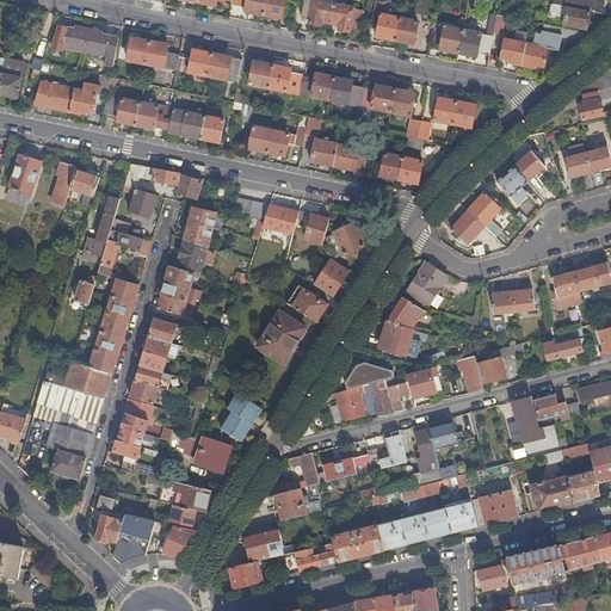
[(264,16),(266,0),(247,0),(246,12),(264,16)]
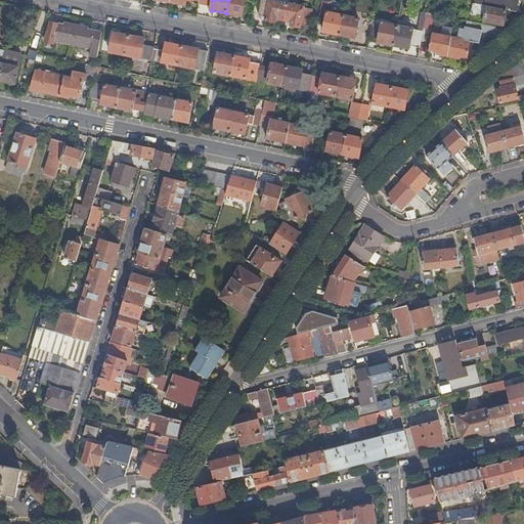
[(245,0),(228,0),(226,13),(243,16),(245,0)]
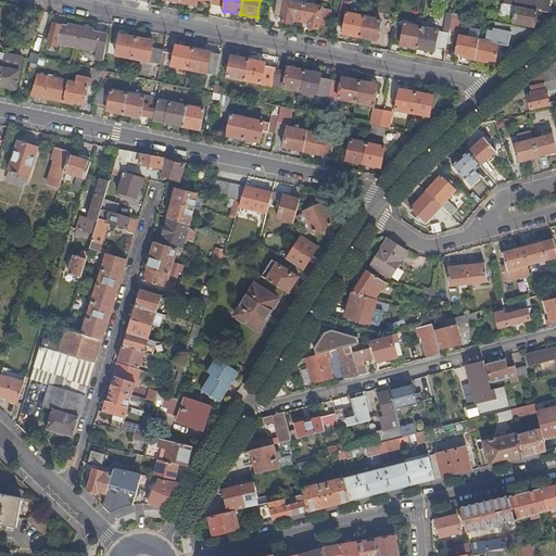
[(304,4),(305,0),(295,0),(295,2),(287,1),(287,0),(278,0),(276,16),(282,19),(282,22),(292,24),(292,20),(301,22),(304,4)]
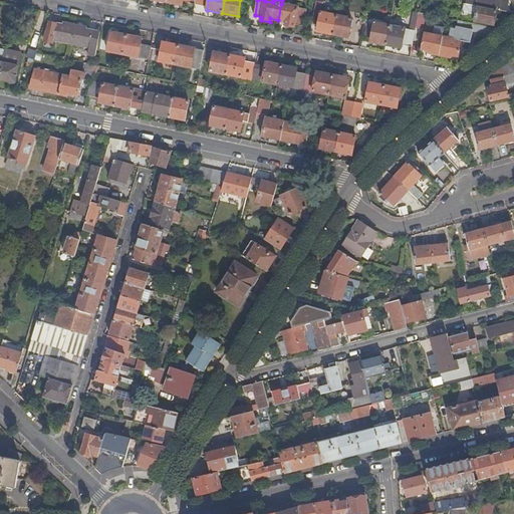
[(452,0),(453,1),(465,4),(497,10),(507,12),(509,2),(496,0),(452,0)]
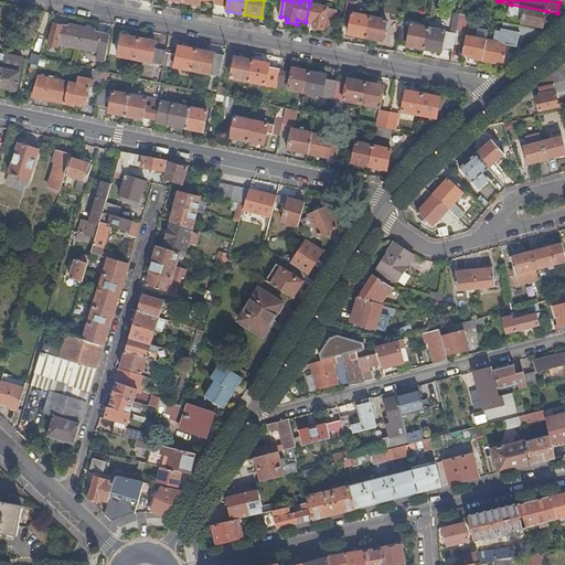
[(328,8),(309,4),(306,22),(315,23),(313,28),(324,30),(324,29),(331,30),(334,10),(328,9),(328,8)]
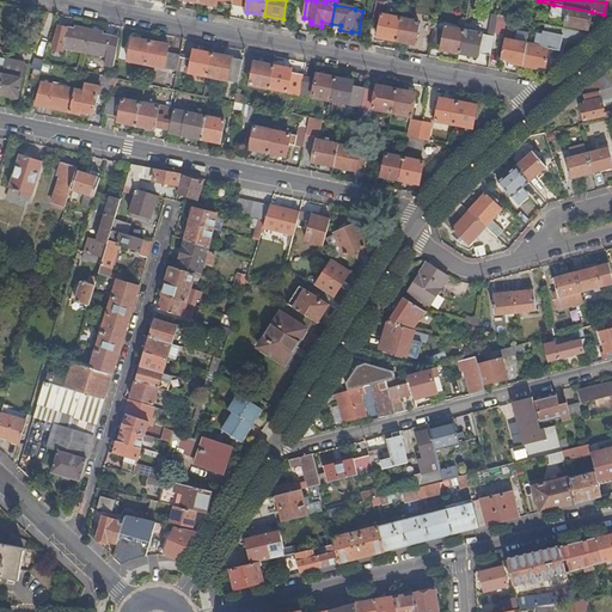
[(592,12),(554,5),(551,17),(565,20),(565,25),(588,30),(592,12)]
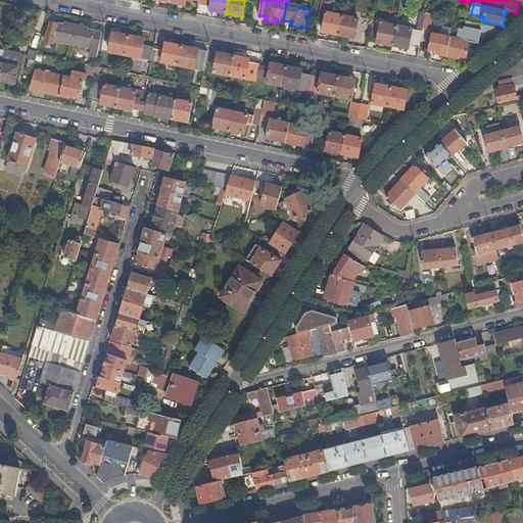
[(323,32),(339,35),(343,15),(326,12),(327,8),(321,7),(318,20),(325,21),(323,32)]
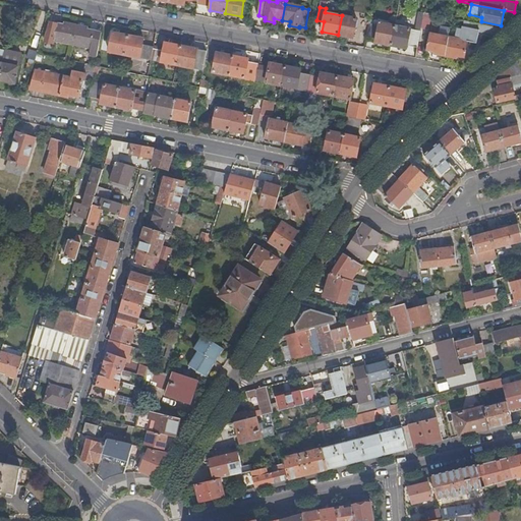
[(431,14),(424,13),(421,29),(428,31),(431,14)]
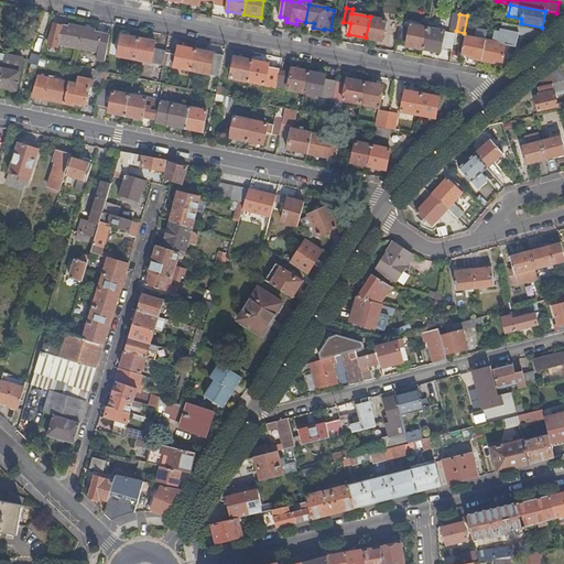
[(370,17),(366,38),(382,41),(387,20),(370,17)]
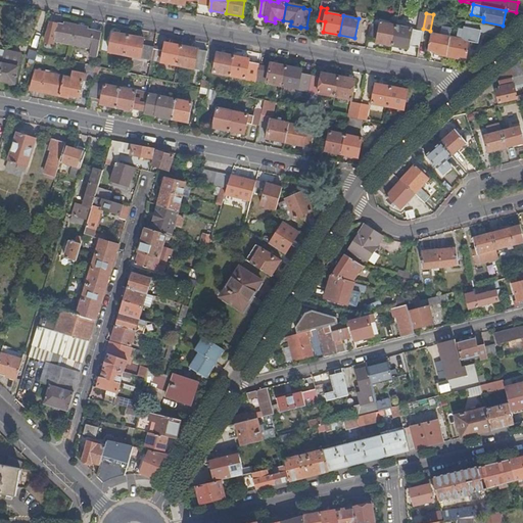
[(371,21),(368,38),(377,40),(377,43),(393,46),(396,27),(371,21)]
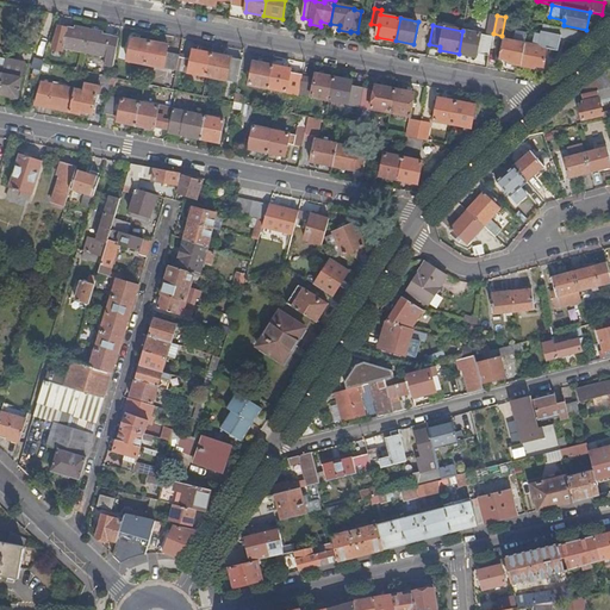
[(85,53),(89,30),(79,27),(79,31),(60,27),(53,49),(62,51),(63,48),(85,53)]
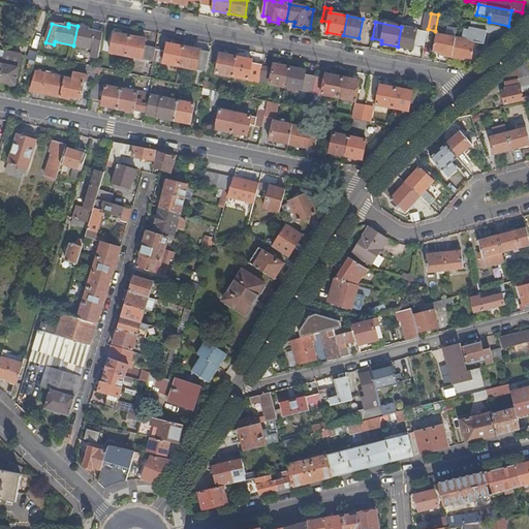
[(464,39),(456,37),(453,57),(461,58),(461,56),(471,58),(474,42),(485,44),(488,33),(506,35),(514,29),(484,24),(483,30),(471,27),(470,30),(466,29),(464,39)]
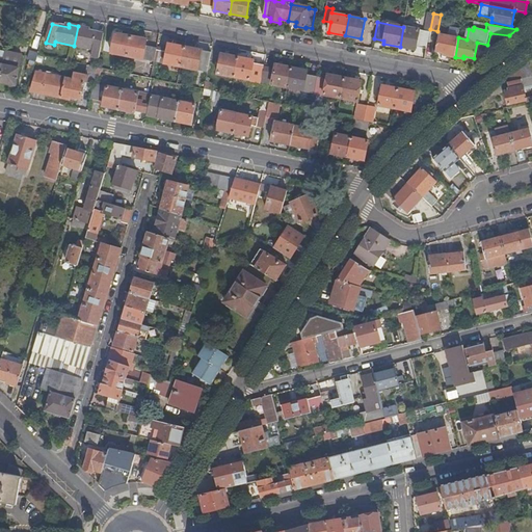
[(86,28),(78,26),(74,46),(92,49),(91,57),(99,59),(104,33),(86,30),(86,28)]
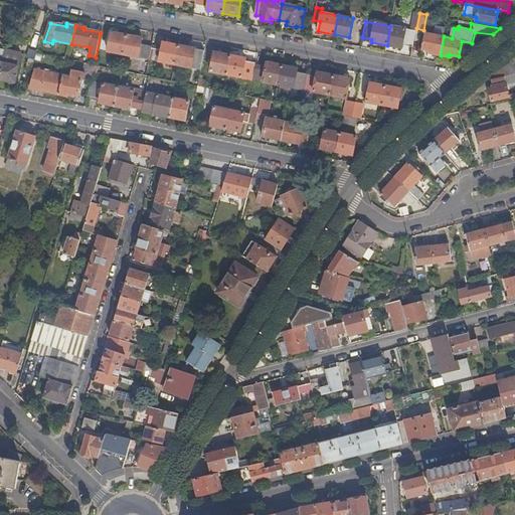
[(415,31),(390,26),(387,45),(402,48),(403,45),(412,47),(415,31)]
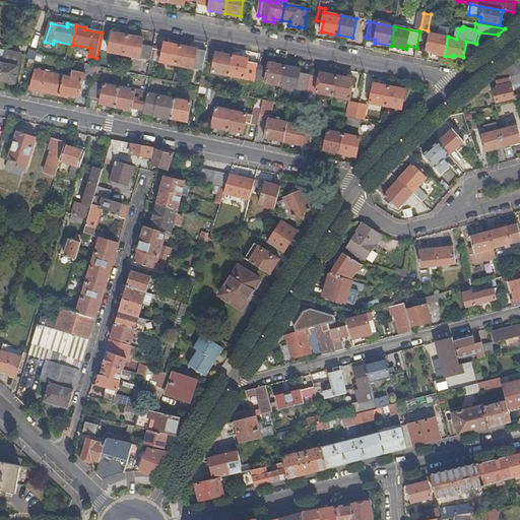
[(125,55),(128,36),(113,33),(109,52),(125,55)]
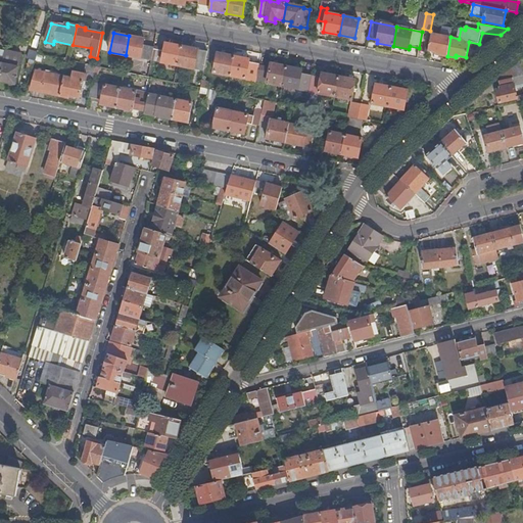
[(447,56),(450,37),(432,34),(429,50),(439,52),(439,54),(447,56)]
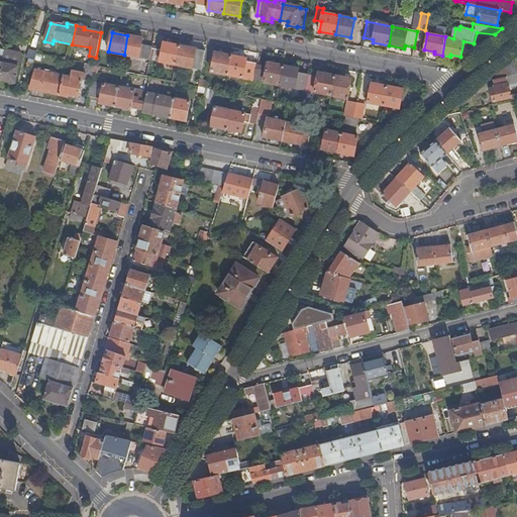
[(143,38),(127,35),(124,55),(149,60),(152,45),(142,43),(143,38)]
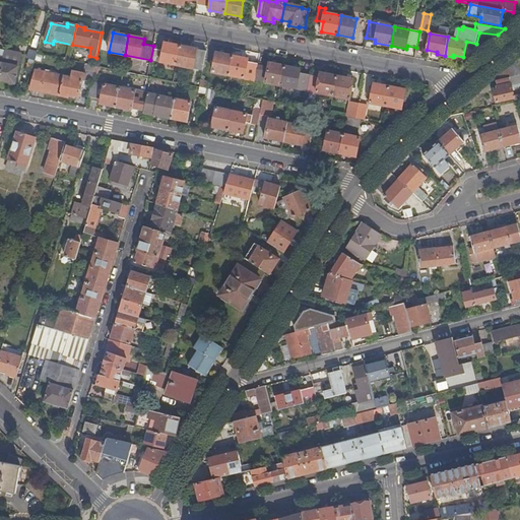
[(177,65),(181,46),(166,43),(165,48),(161,62),(177,65)]
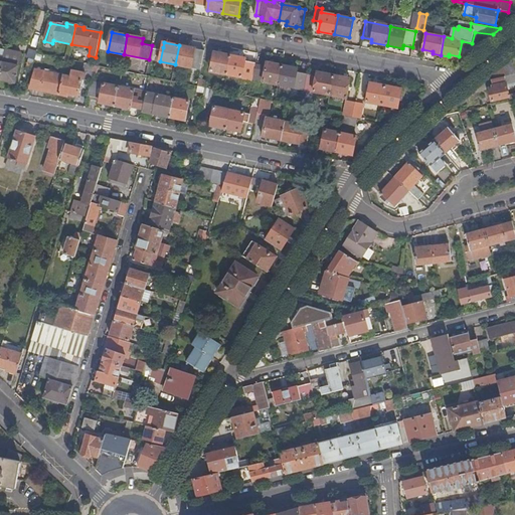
[(152,45),(149,59),(160,61),(163,47),(152,45)]
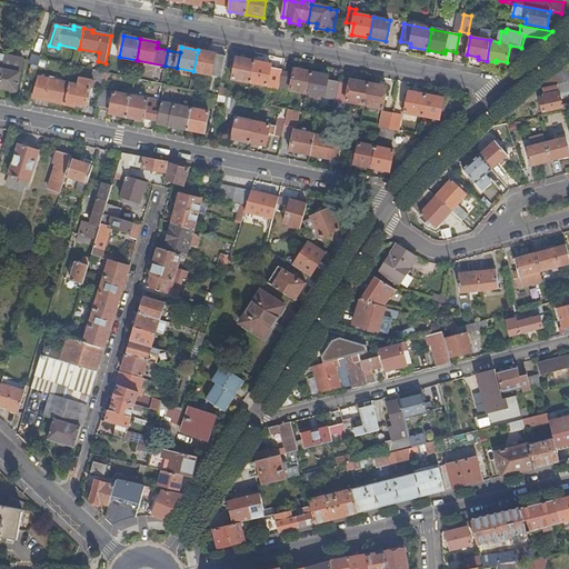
[(217,55),(198,50),(193,71),(212,75),(222,77),(227,57),(217,55)]
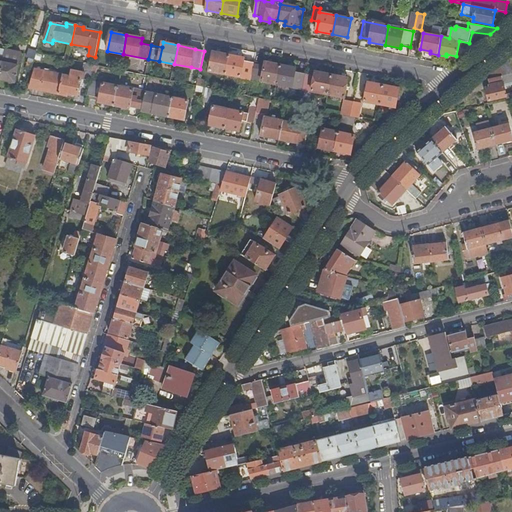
[(34,60),(36,51),(29,49),(27,57),(34,60)]
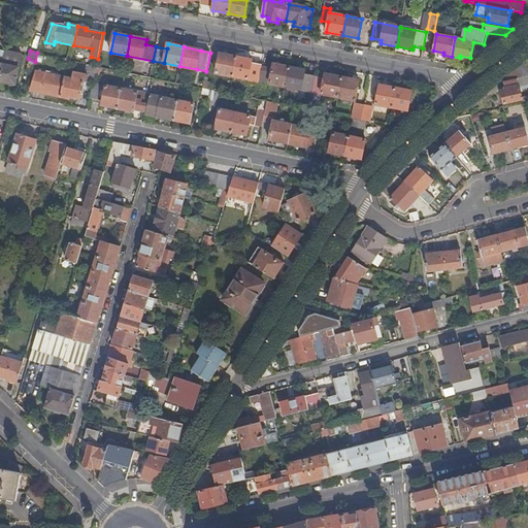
[(22,56),(5,52),(0,76),(0,81),(15,86),(22,56)]
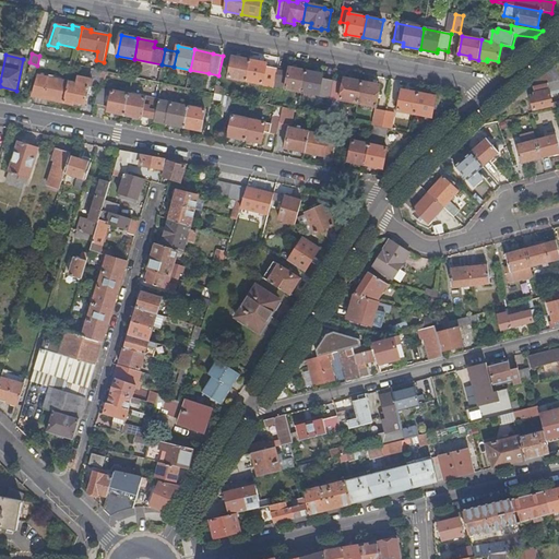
[(246,81),(250,60),(233,57),(228,78),(246,81)]
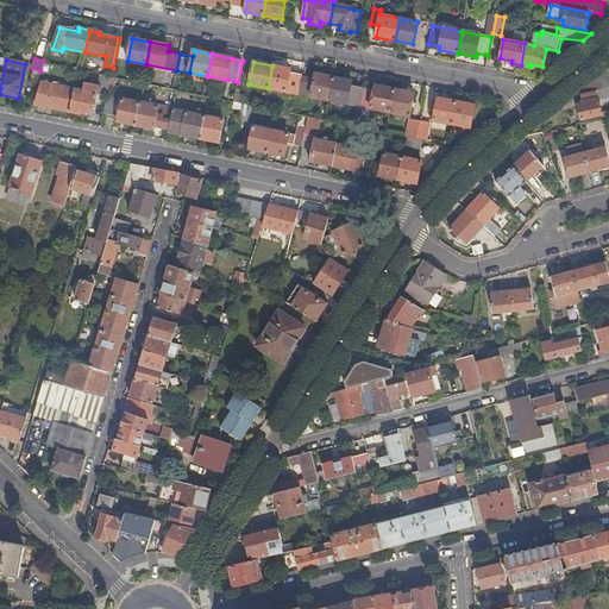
[(290,69),(272,66),(268,88),(299,94),(302,79),(302,75),(290,73),(290,69)]
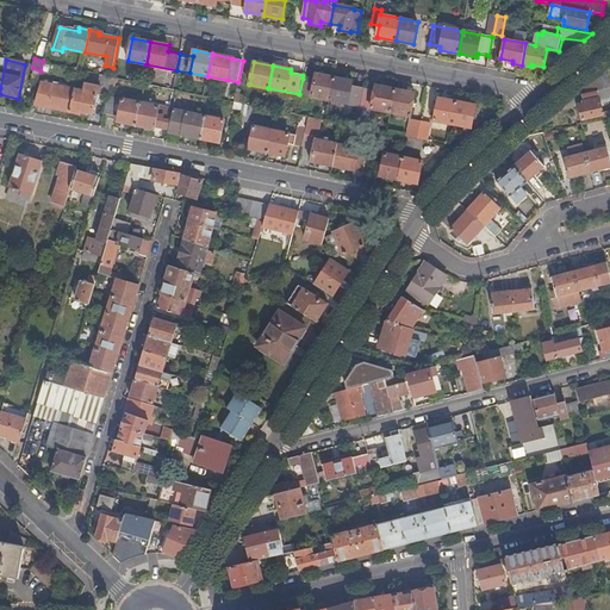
[(609,68),(609,67),(596,79),(607,89),(609,88),(609,68)]
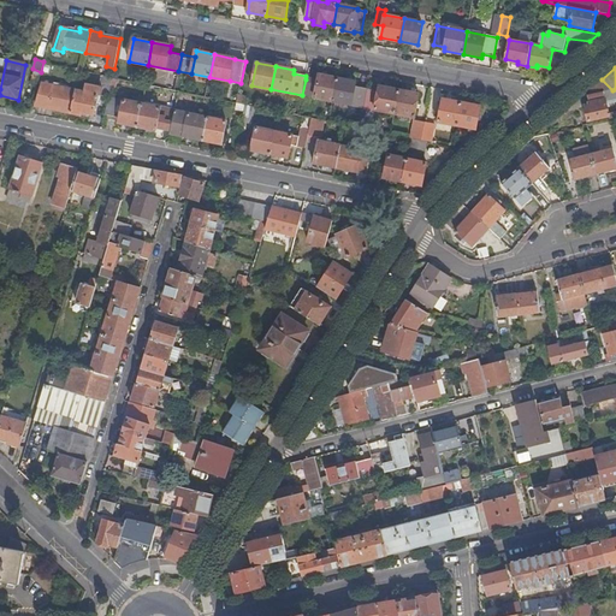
[(306,80),(302,95),(333,101),(338,78),(319,75),(318,82),(306,80)]
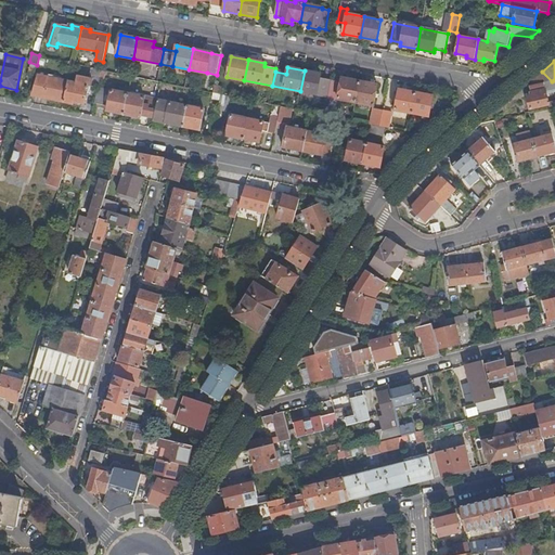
[(75,82),(68,81),(64,102),(74,104),(74,101),(85,103),(88,86),(91,86),(91,84),(99,85),(102,71),(91,68),(89,78),(77,76),(75,82)]
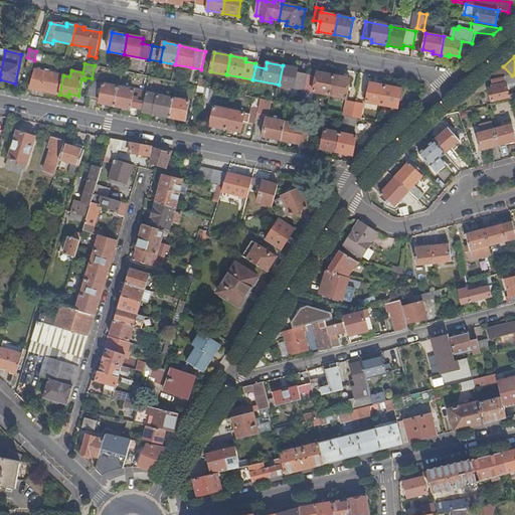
[(298,68),(283,65),(279,84),(305,90),(308,74),(297,72),(298,68)]
